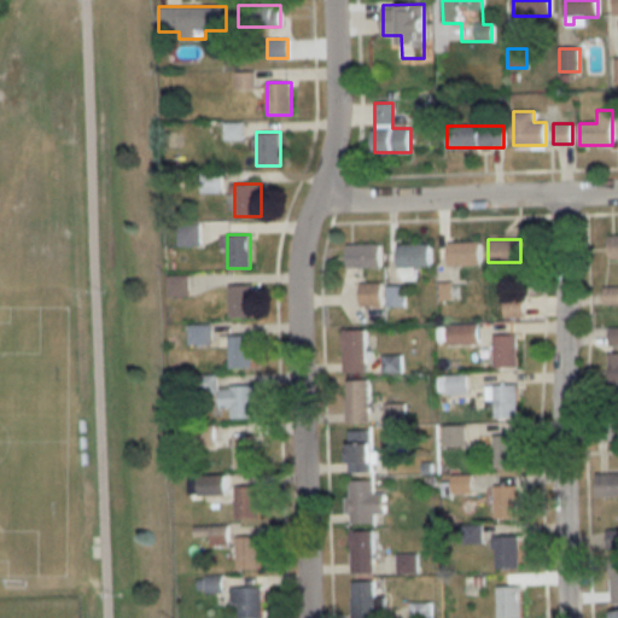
[(479,242),(447,242),(447,264),(479,264),(479,242)]
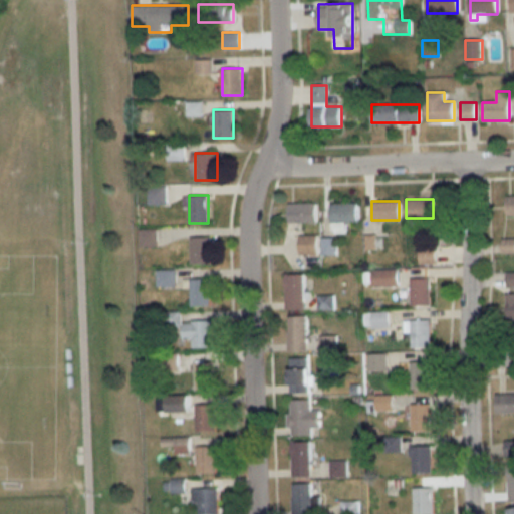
[(316,203),(289,203),(289,223),(316,223),(316,203)]
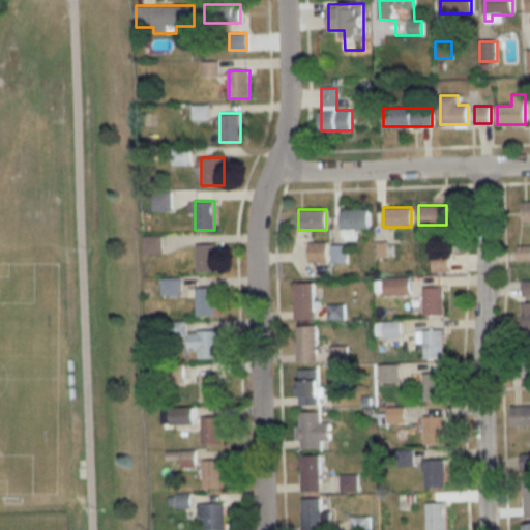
[(369,229),(369,209),(341,209),(341,229),(369,229)]
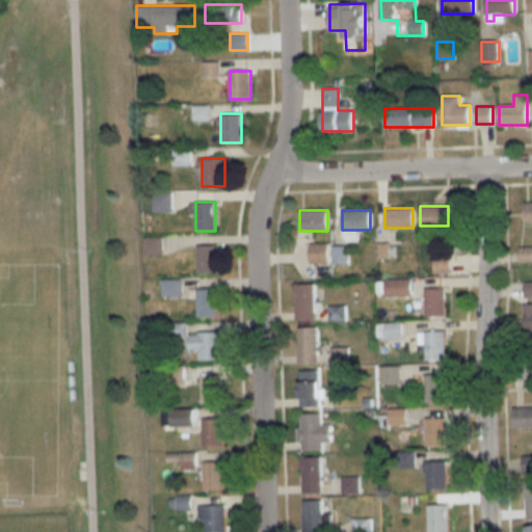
[(145,257),(163,255),(161,237),(144,239),(145,257)]
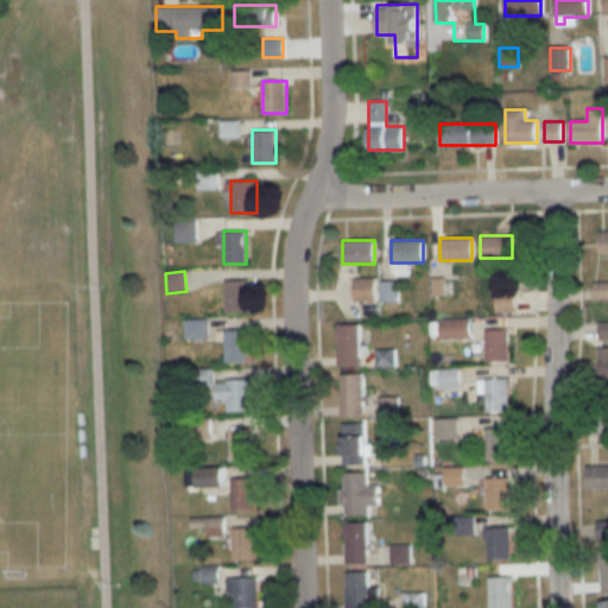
[(354,279),(354,302),(375,302),(375,279),(354,279)]
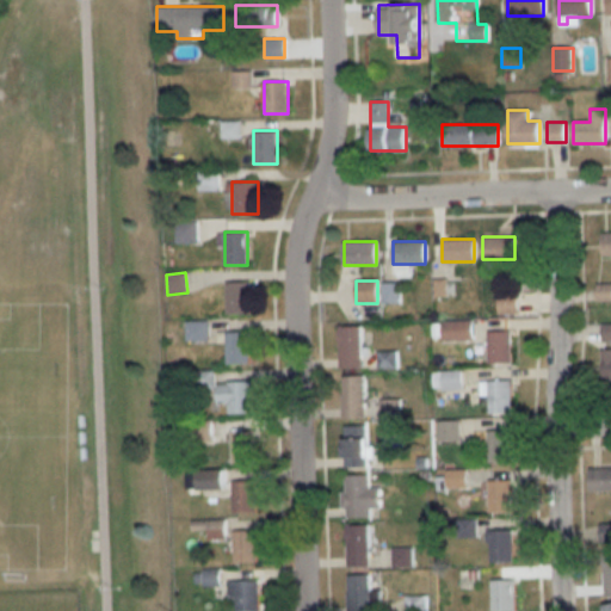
[(251,283),(228,283),(228,315),(251,315),(251,283)]
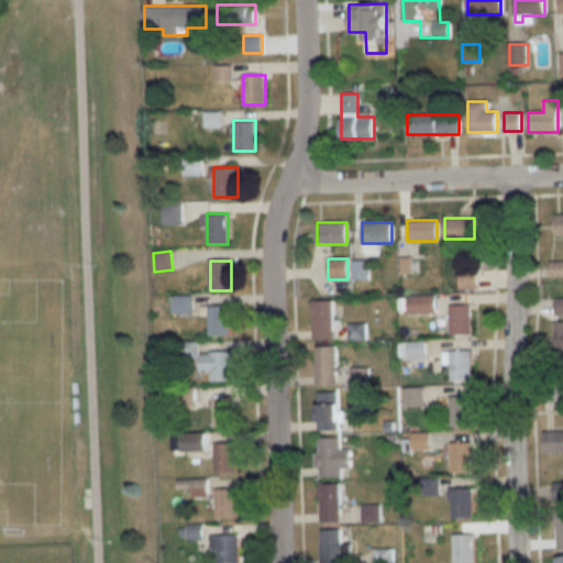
[(549,278),(562,277),(562,261),(549,262),(549,278)]
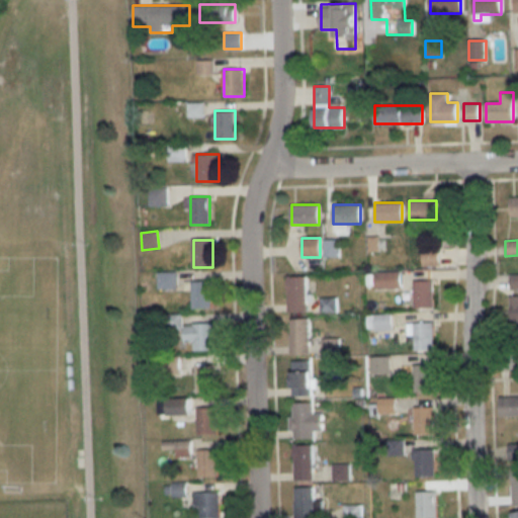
[(422,265),(438,265),(438,249),(422,249),(422,265)]
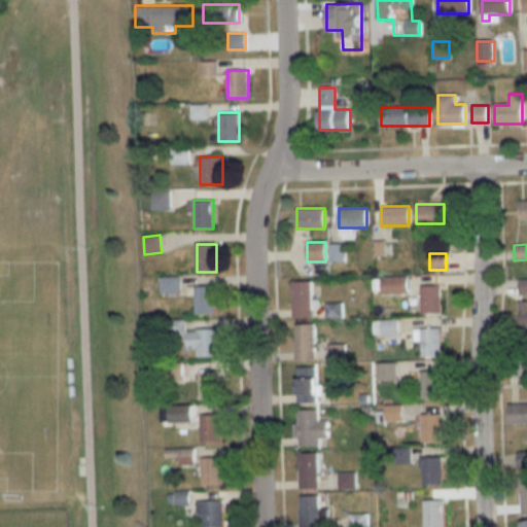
[(381,294),(409,293),(409,277),(381,277),(381,294)]
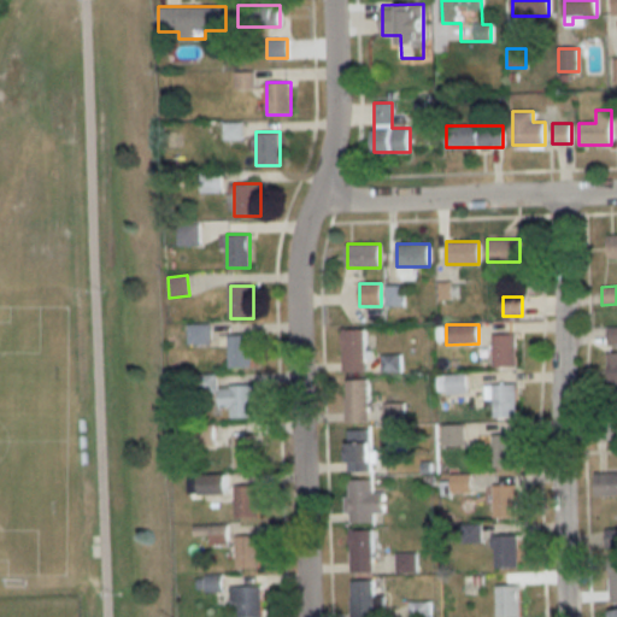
[(365,330),(342,330),(342,372),(365,372),(365,330)]
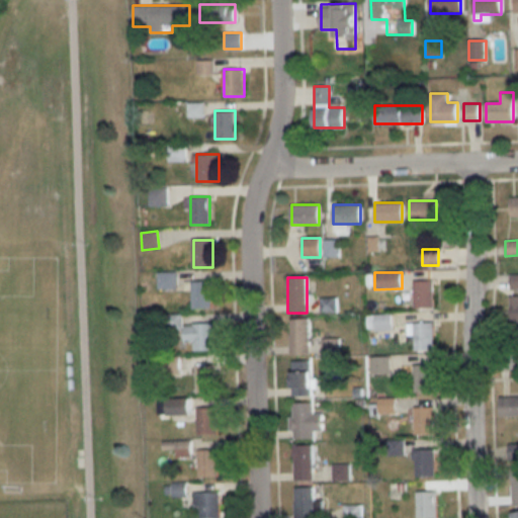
[(414,309),(433,309),(433,280),(414,280),(414,309)]
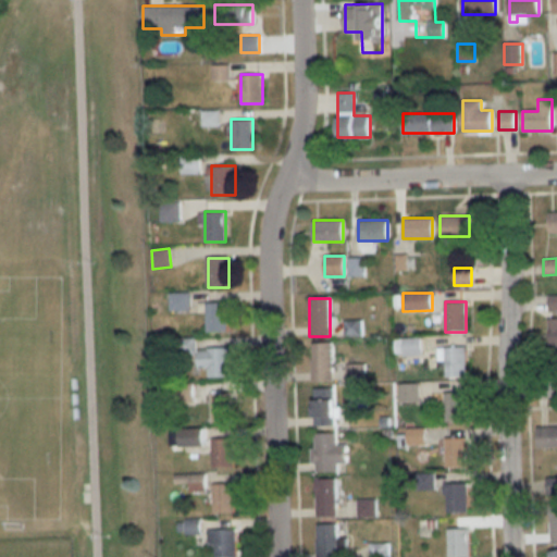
[(227,302),(207,302),(207,332),(227,332),(227,302)]
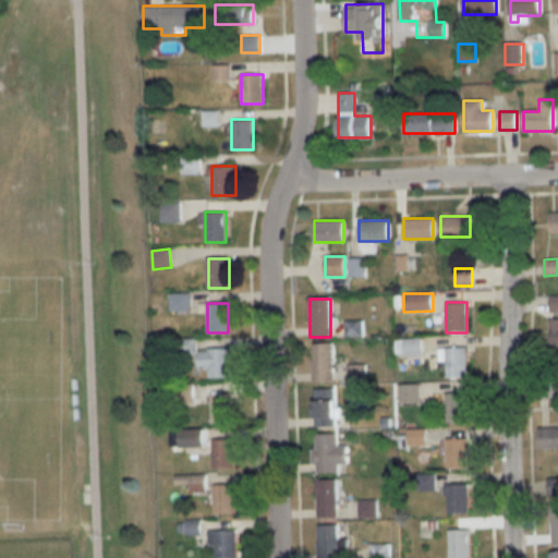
[(421,355),(420,339),(401,340),(402,356),(421,355)]
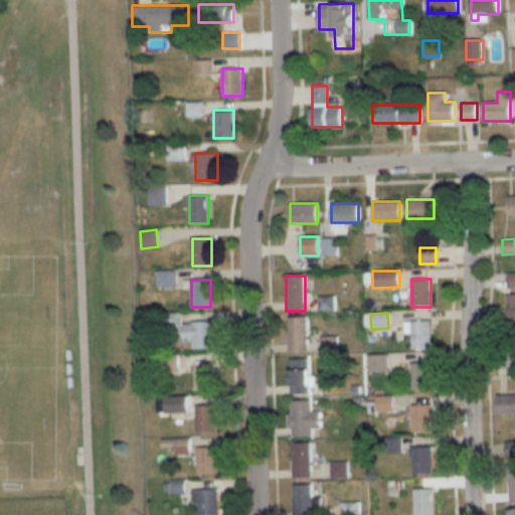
[(289,352),(308,352),(308,317),(289,317),(289,352)]
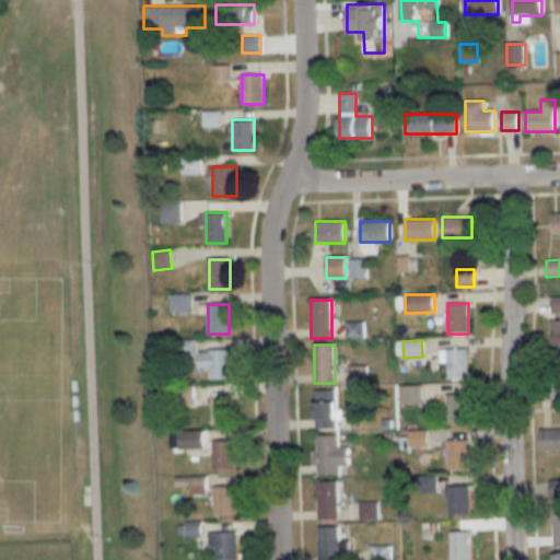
[(469,378),(469,349),(442,349),(442,364),(447,364),(447,378),(469,378)]
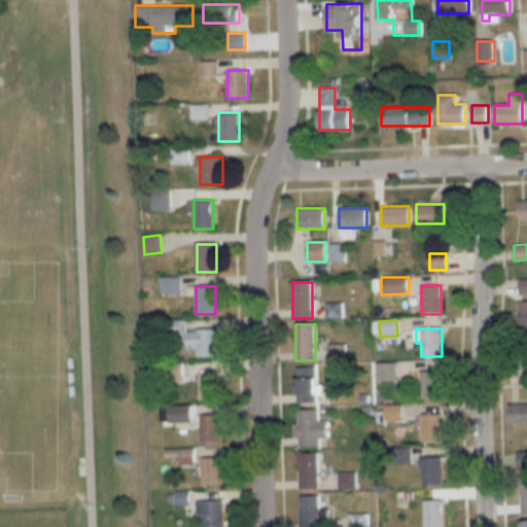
[(217,329),(188,329),(188,348),(198,348),(198,356),(217,356),(217,329)]
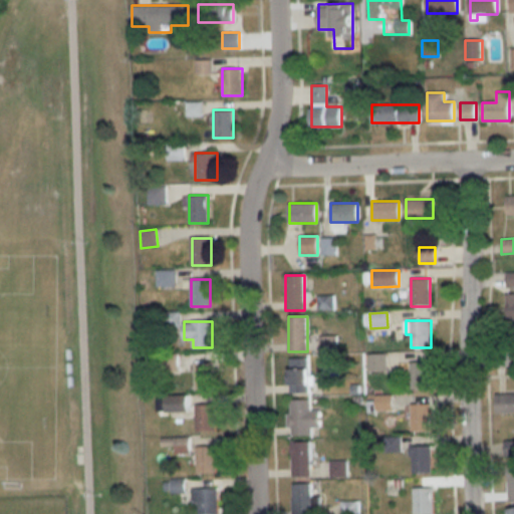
[(335,337),(319,337),(319,351),(335,351),(335,337)]
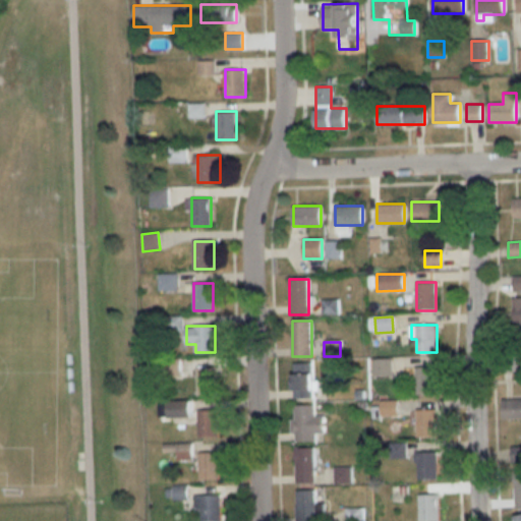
[(373,375),(391,375),(391,359),(373,359),(373,375)]
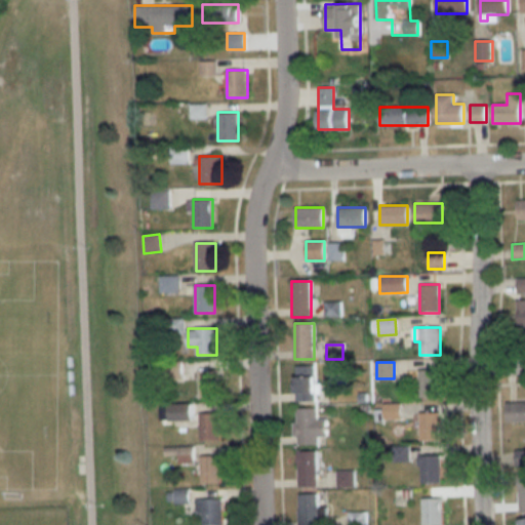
[(315,365),(296,365),(296,401),(315,401),(315,365)]
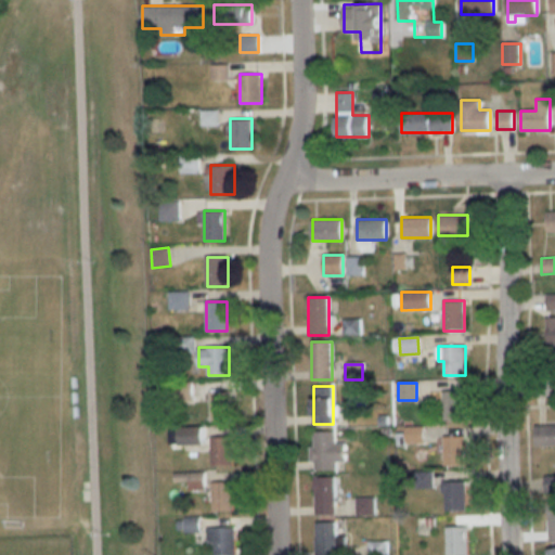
[(210,421),(232,421),(232,390),(210,390),(210,421)]
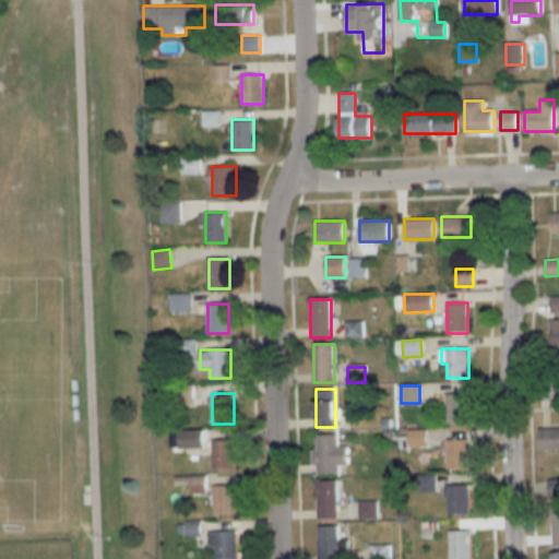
[(468,423),(467,394),(441,394),(441,423),(468,423)]
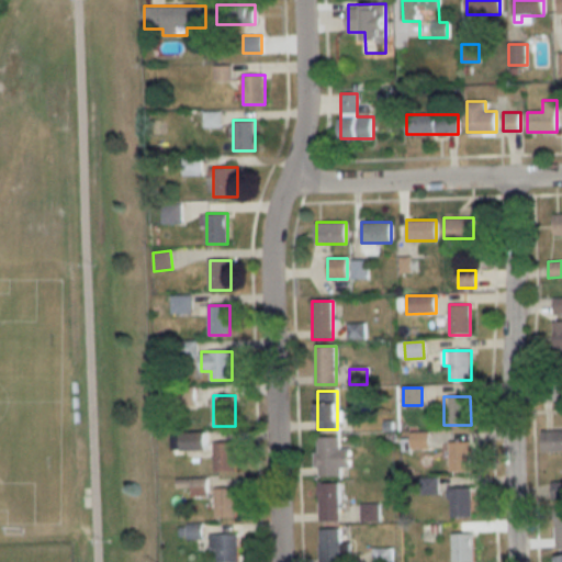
[(542,451),(561,451),(561,429),(542,430),(542,451)]
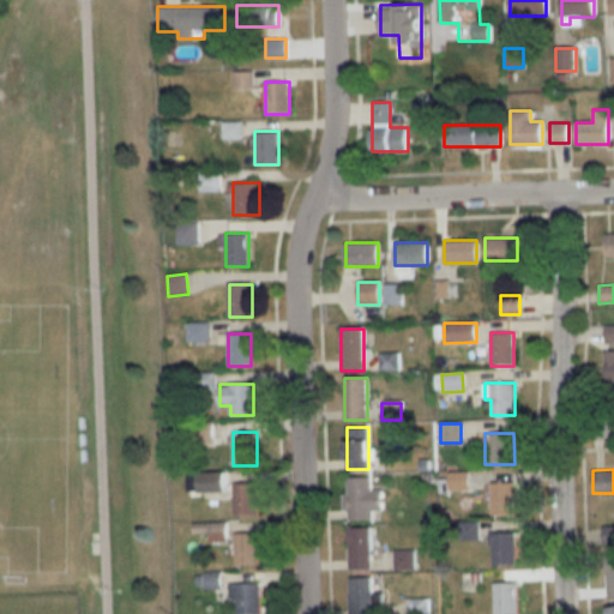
[(468,473),(449,473),(449,491),(468,491),(468,473)]
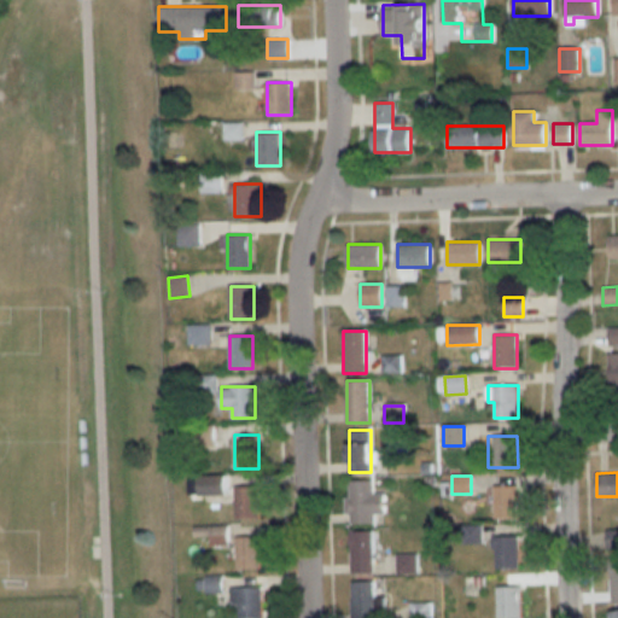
[(348,481),(348,524),(374,524),(374,514),(385,514),(385,493),(374,493),(374,481),(348,481)]
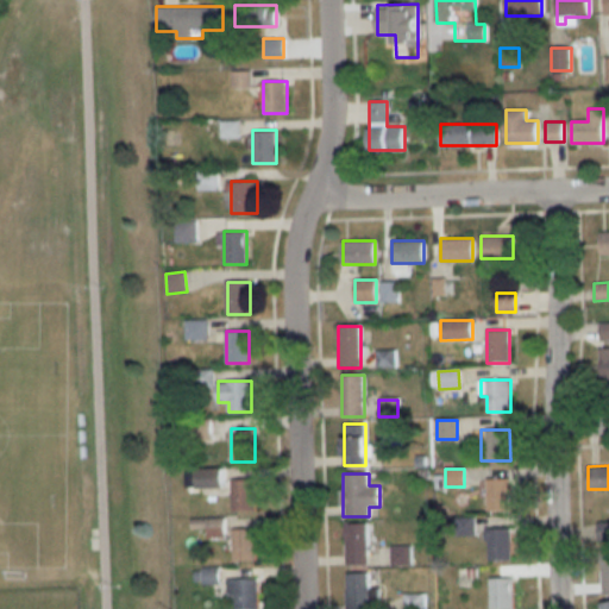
[(255,479),(232,479),(232,512),(255,512),(255,479)]
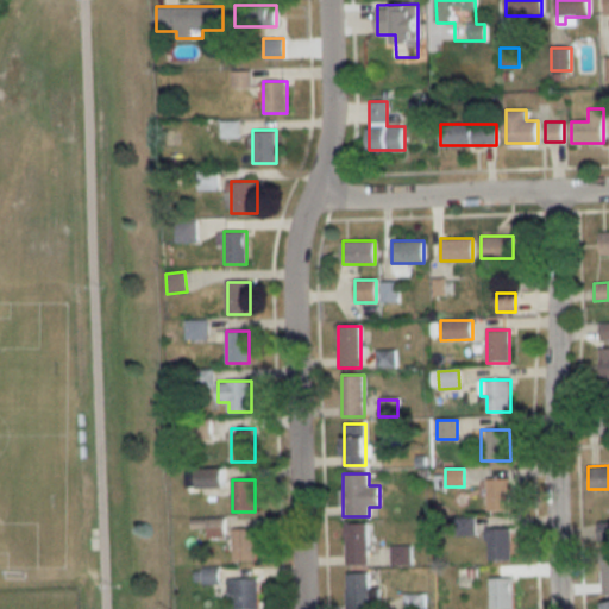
[(509,512),(509,479),(487,479),(487,512),(509,512)]
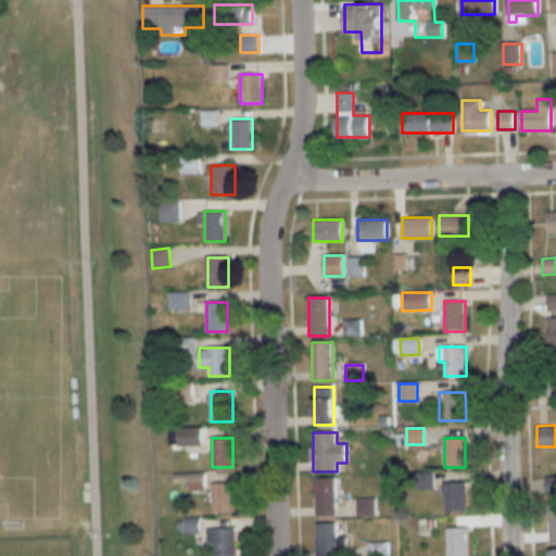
[(175,483),(189,483),(189,490),(205,490),(205,474),(175,474),(175,483)]
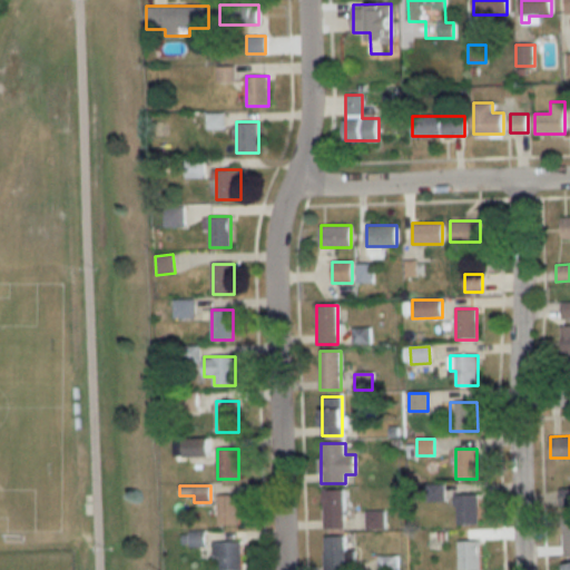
[(558,505),(569,505),(569,489),(558,489),(558,505)]
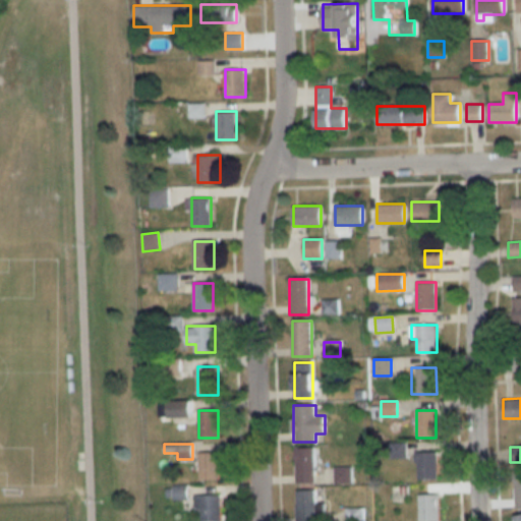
[(295,483),(315,483),(315,448),(295,448),(295,483)]
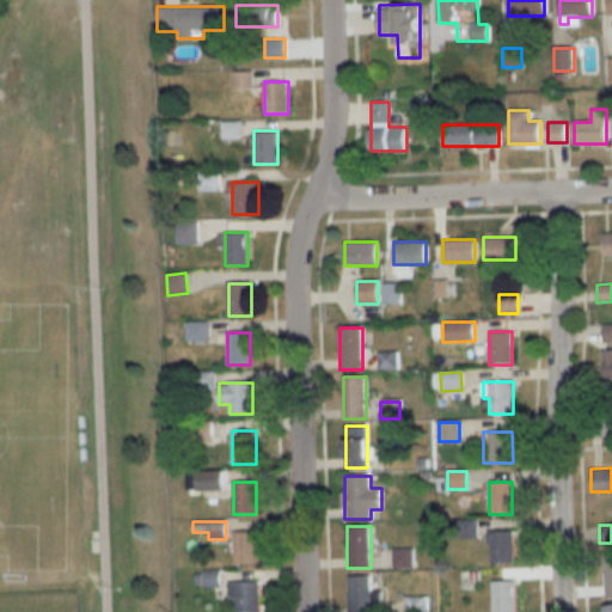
[(489,531),(489,563),(514,563),(514,531),(489,531)]
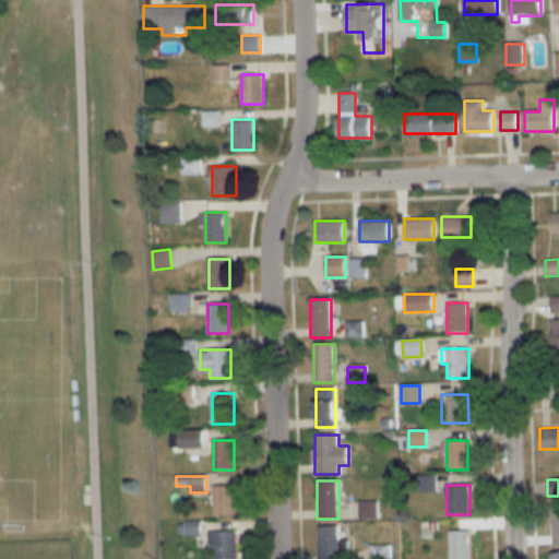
[(235,486),(213,486),(213,514),(235,514),(235,486)]
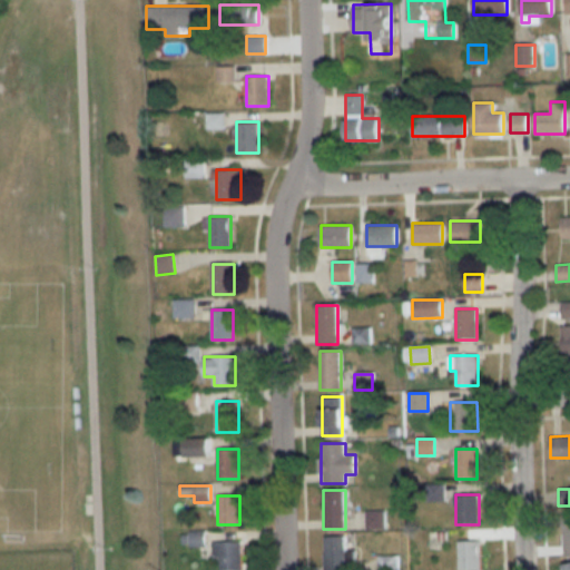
[(384,529),(384,512),(366,512),(366,529),(384,529)]
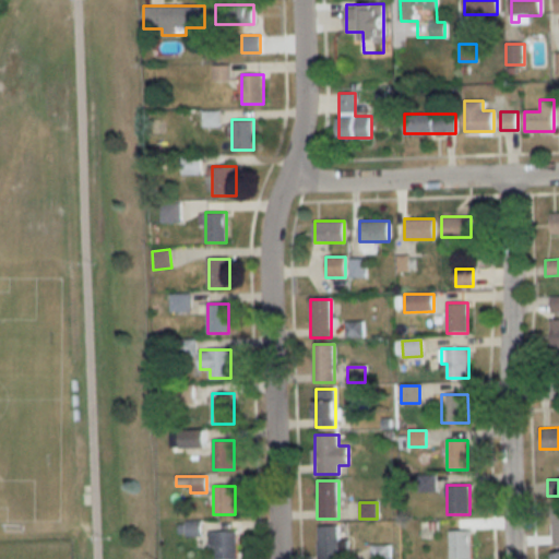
[(318,526),(318,558),(342,558),(343,542),(339,542),(339,526),(318,526)]
